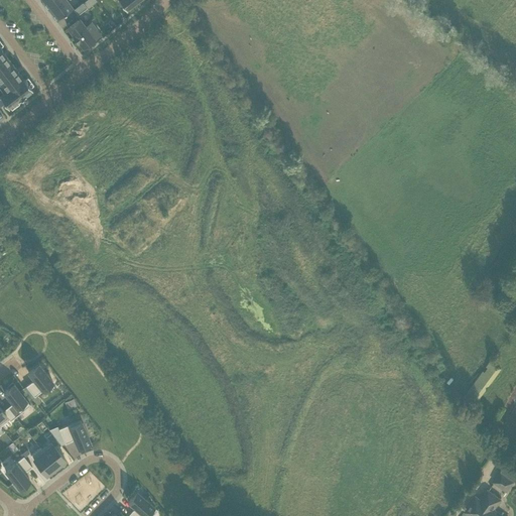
[(45,0),(44,1),(43,2),(50,10),(63,0),(45,0)]
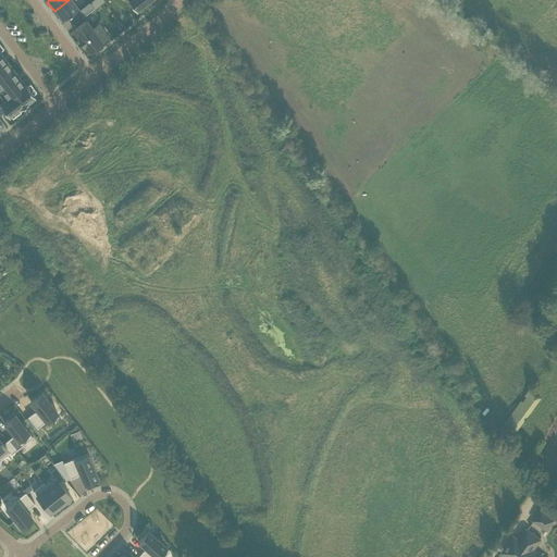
[(69,0),(54,11),(61,21),(77,8),(71,0),(69,0)]
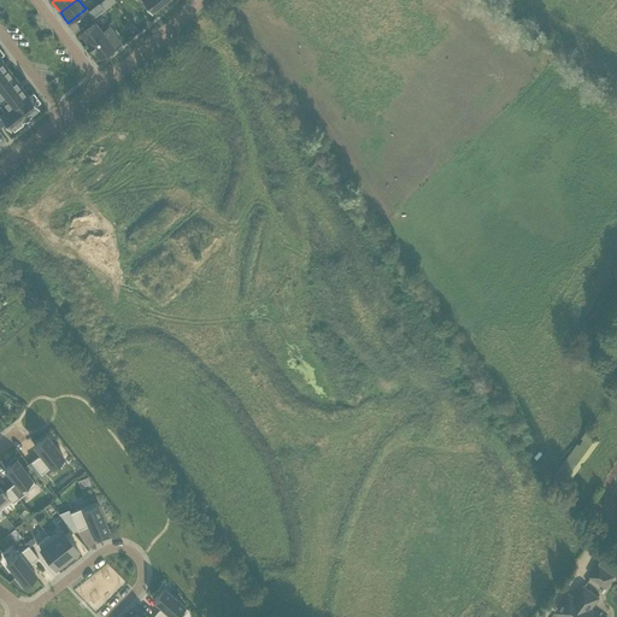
[(141,0),(151,12),(165,0),(141,0)]
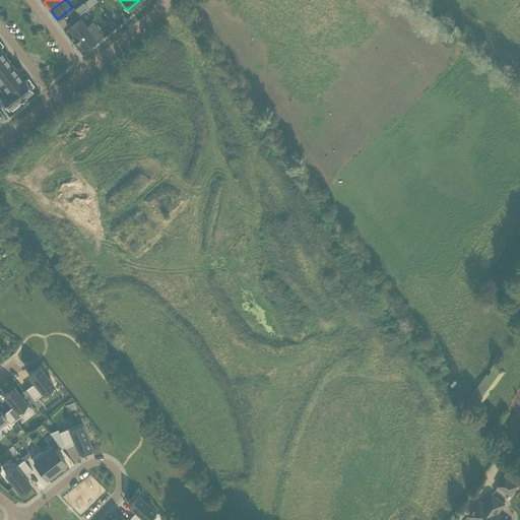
[(288,0),(270,0),(271,8),(289,6),(288,0)]
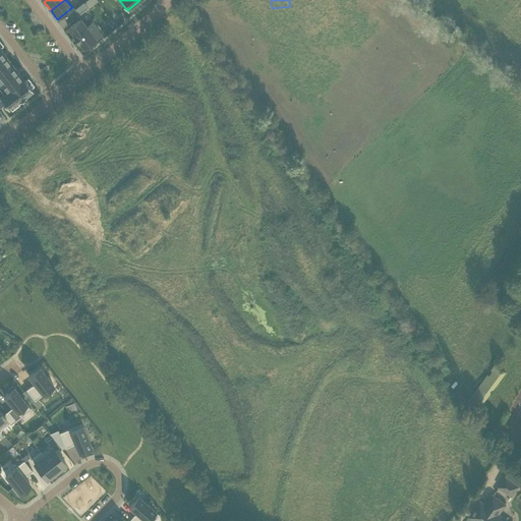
[(448,0),(449,0),(451,0),(453,0),(454,6),(449,6),(450,13),(462,12),(462,6),(468,5),(467,0),(448,0)]
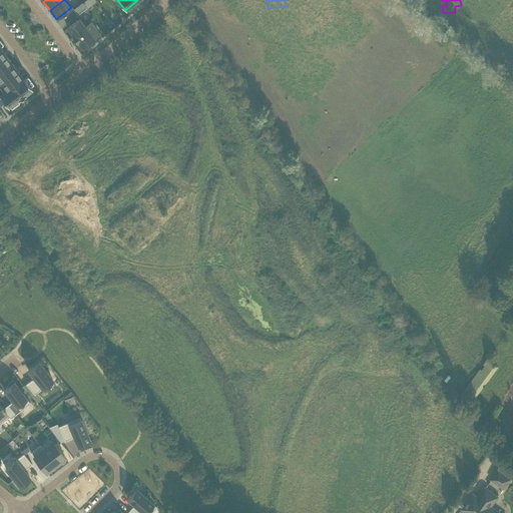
[(328,1),(311,3),(312,13),(330,11),(328,1)]
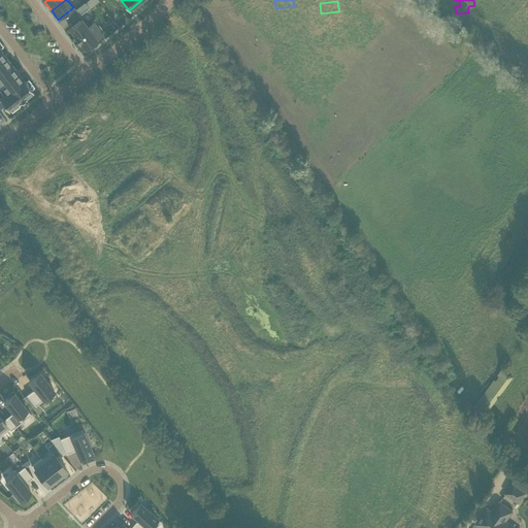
[(79,14),(89,7),(85,2),(75,9),(79,14)]
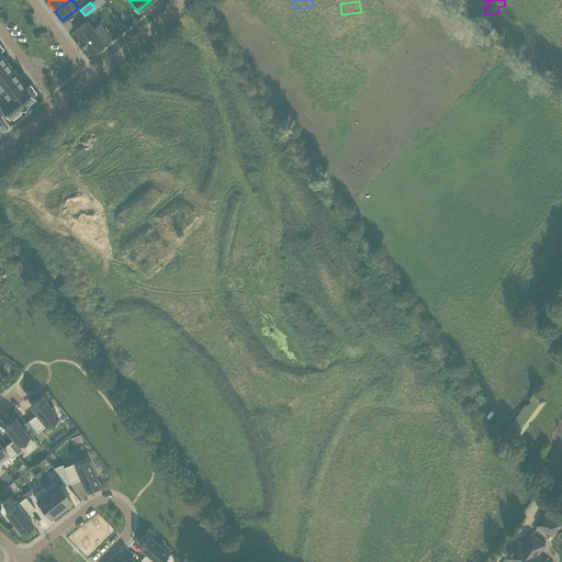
[(313,7),(293,9),(295,21),(315,18),(313,7)]
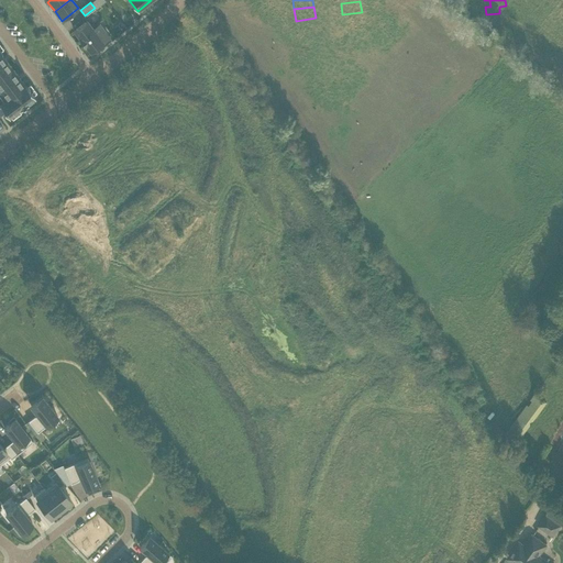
[(362,12),(342,14),(343,26),(363,24),(362,12)]
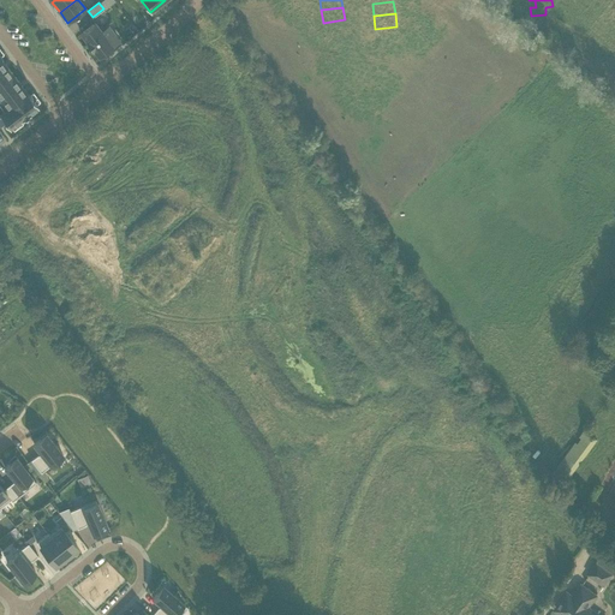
[(345,19),(323,23),(324,35),(347,33),(346,33),(345,19)]
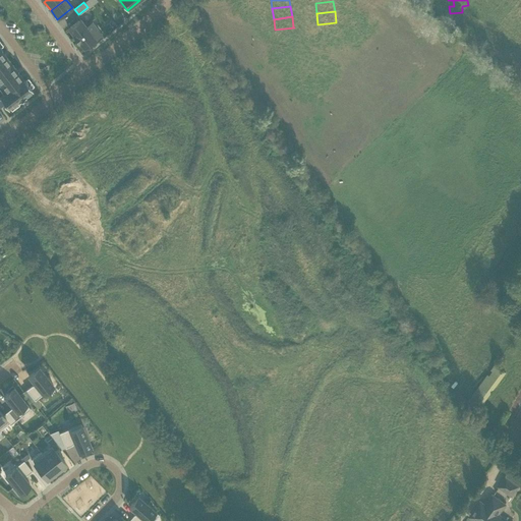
[(93,41),(101,34),(92,22),(85,26),(80,19),(68,29),(73,36),(78,43),(79,42),(83,48),(85,46),(87,47),(94,42),(93,41)]
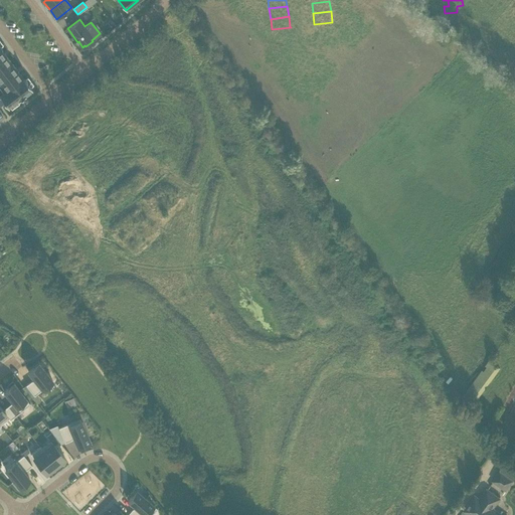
[(332,22),(314,24),(316,35),(333,33),(332,22)]
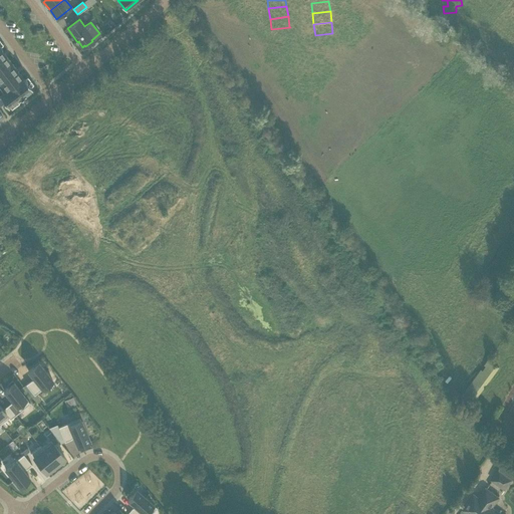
[(290,27),(271,29),(272,41),(291,38),(290,27)]
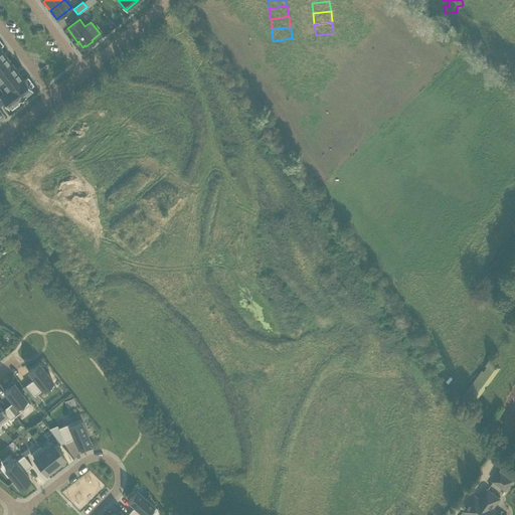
[(454,35),(447,36),(449,49),(455,48),(454,35)]
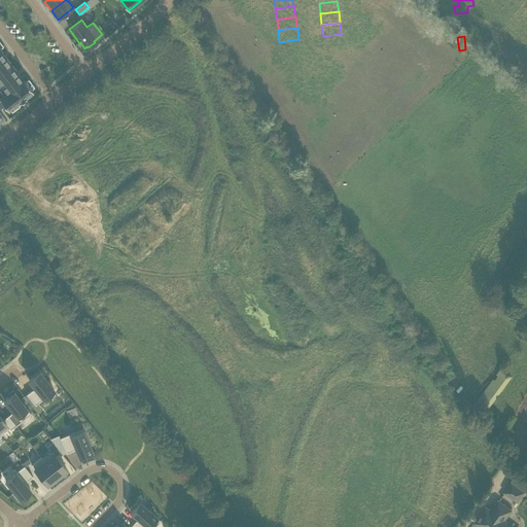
[(229,42),(216,43),(216,50),(230,48),(229,42)]
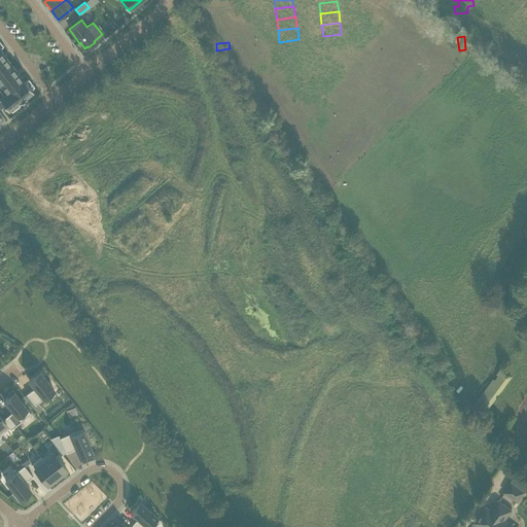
[(351,46),(338,47),(339,55),(352,53),(351,46)]
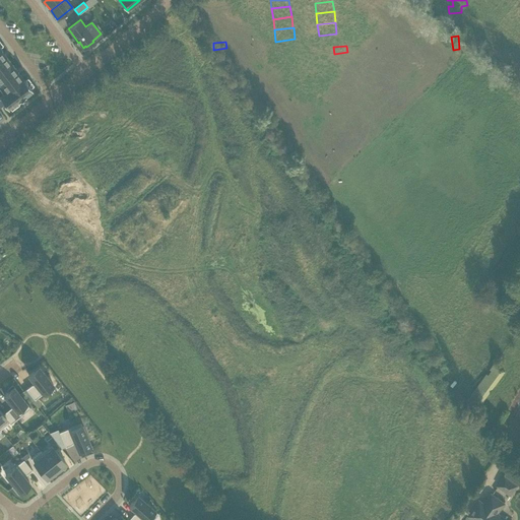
[(0,83),(6,91),(0,95),(0,98),(8,109),(18,100),(19,101),(25,95),(33,89),(23,78),(22,78),(0,49),(1,48),(0,47),(0,83)]
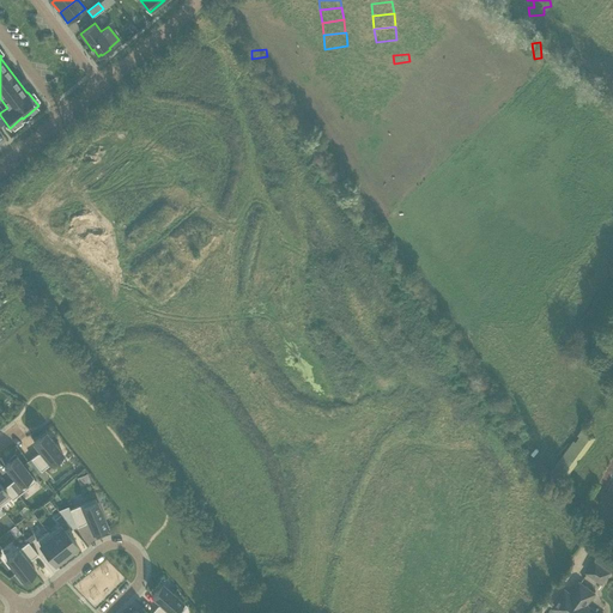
[(387,170),(381,176),(390,187),(396,182),(387,170)]
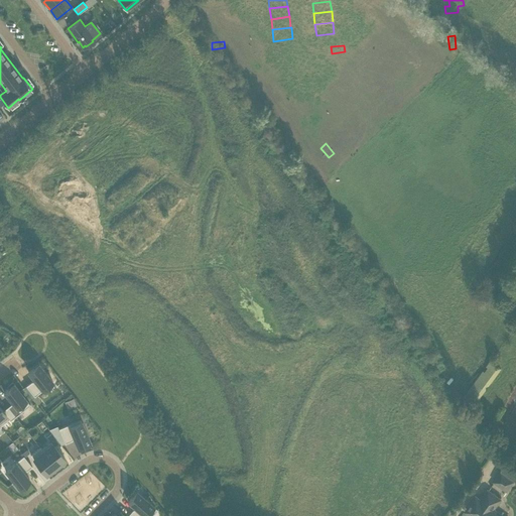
[(320,148),(315,152),(324,162),(329,157),(320,148)]
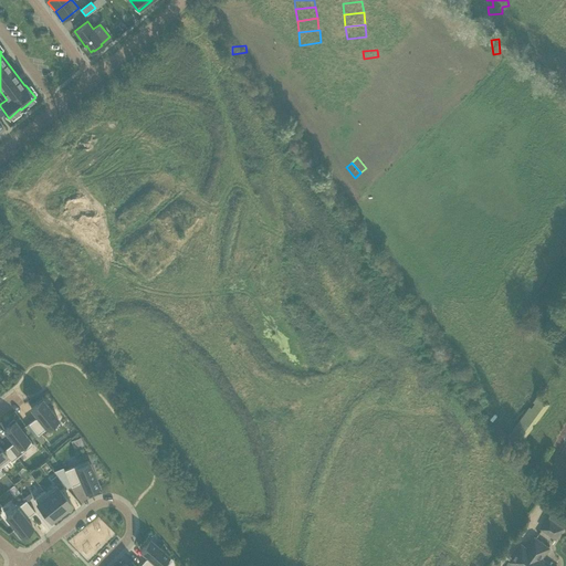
[(356,212),(347,220),(354,227),(368,215),(363,207),(362,207),(356,212)]
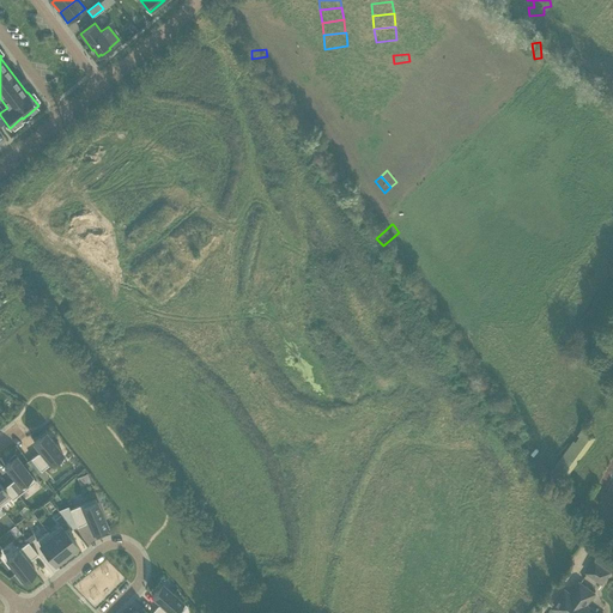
[(437,228),(431,234),(441,244),(447,238),(437,228)]
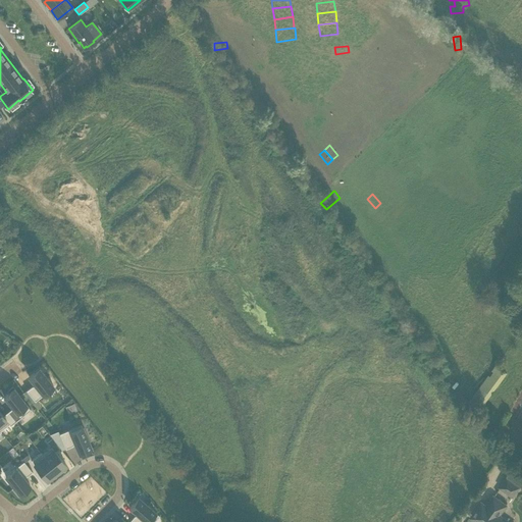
[(340,198),(326,209),(332,216),(346,204),(340,198)]
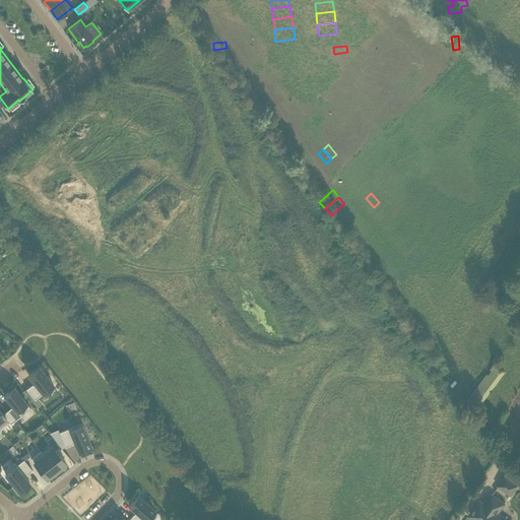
[(344,203),(331,215),(336,221),(350,209),(344,203)]
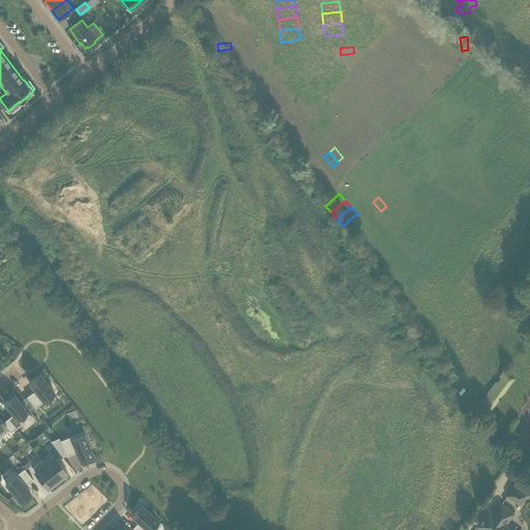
[(357,213),(343,226),(349,233),(362,221),(357,213)]
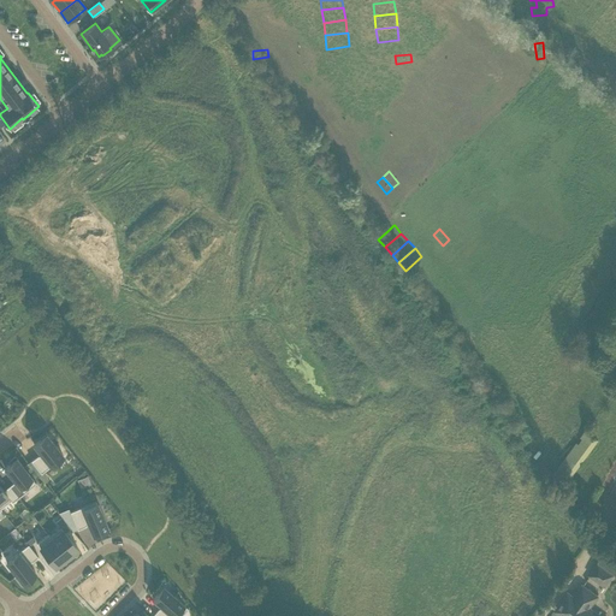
[(421,256),(406,271),(413,278),(428,264),(421,256)]
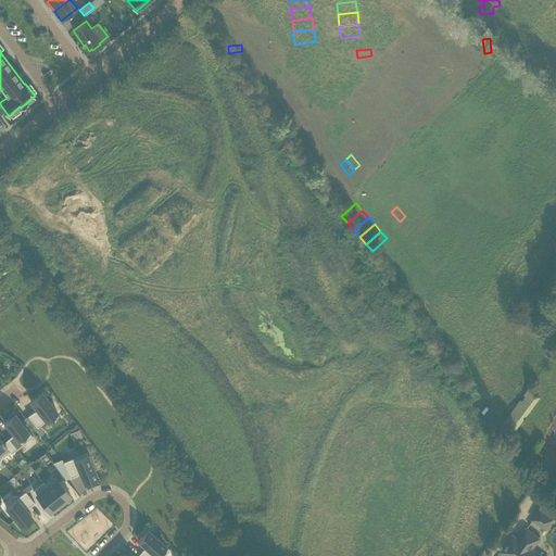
[(387,238),(373,251),(379,258),(387,251),(393,245),(387,238)]
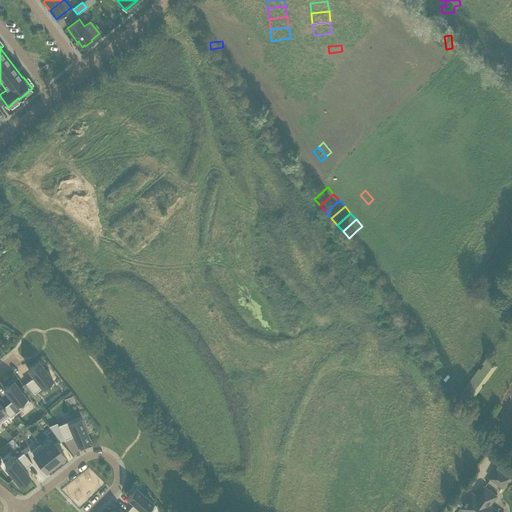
[(1,289),(3,293),(13,288),(10,283),(1,289)]
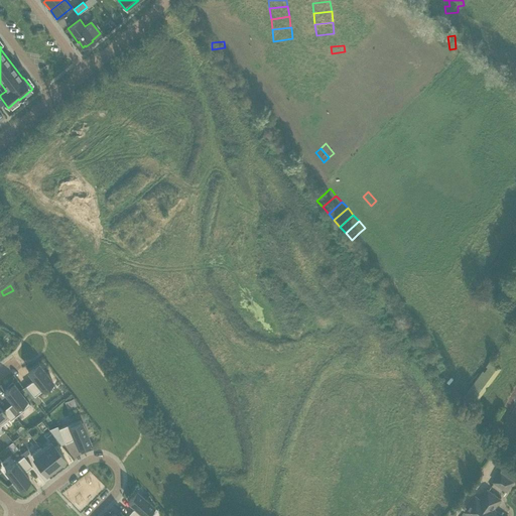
[(452,289),(447,295),(459,301),(462,296),(452,289)]
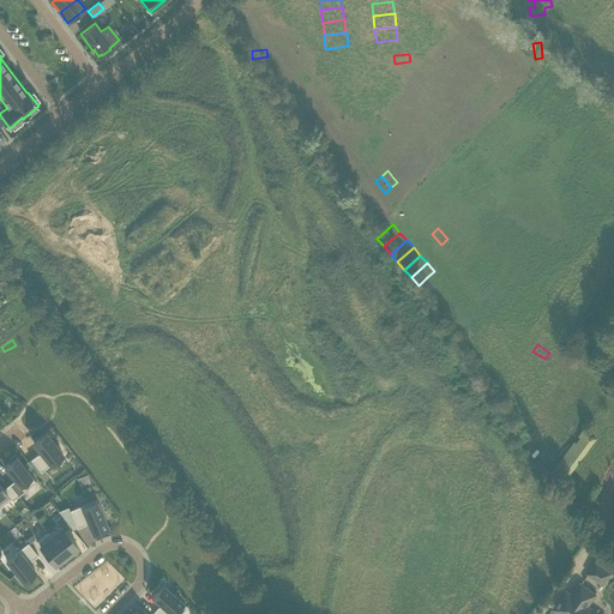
[(24,365),(11,369),(18,385),(30,380),(24,365)]
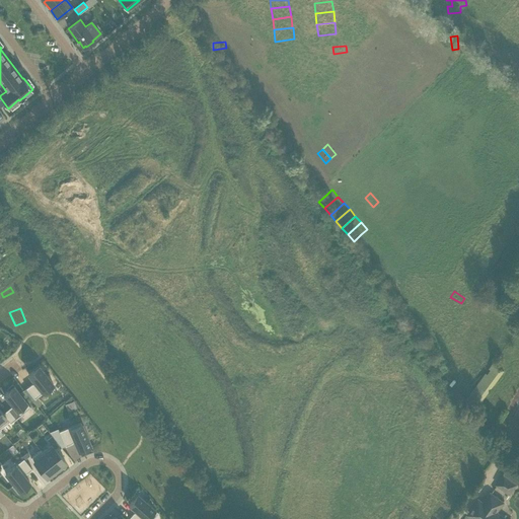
[(495,364),(488,375),(494,378),(500,368),(495,364)]
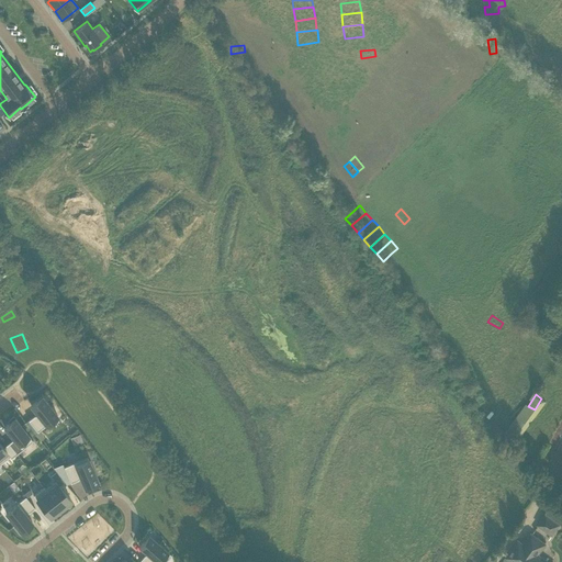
[(34,415),(29,420),(37,431),(57,416),(48,404),(47,404),(43,396),(42,396),(36,401),(31,405),(37,414),(35,416),(34,415)]
